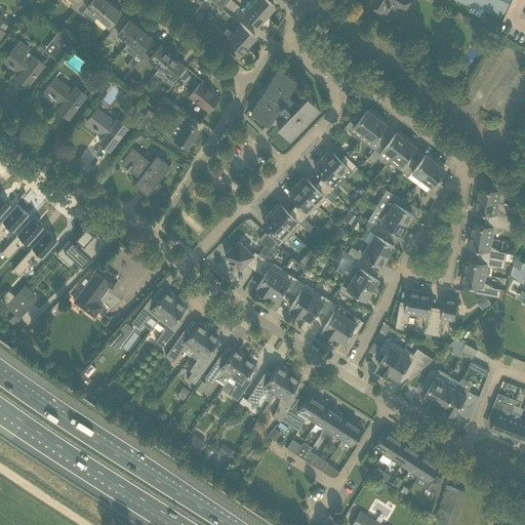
[(27,0),(25,0),(18,7),(26,13),(32,4),(27,0)]
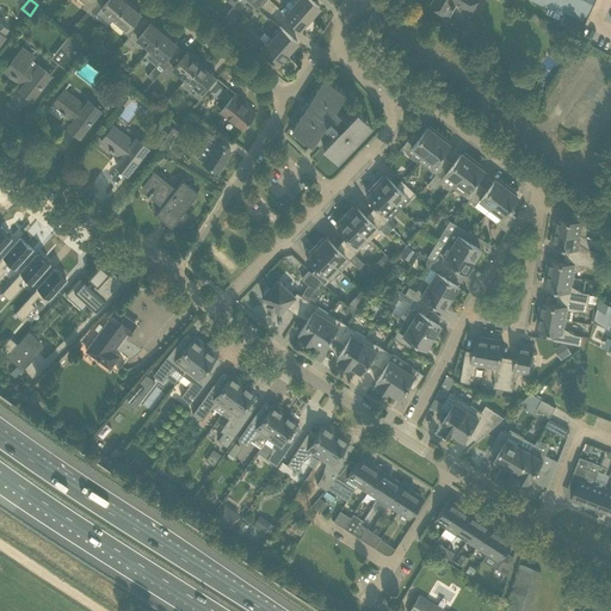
[(79,0),(85,4),(82,7),(87,12),(93,6),(97,0),(79,0)]
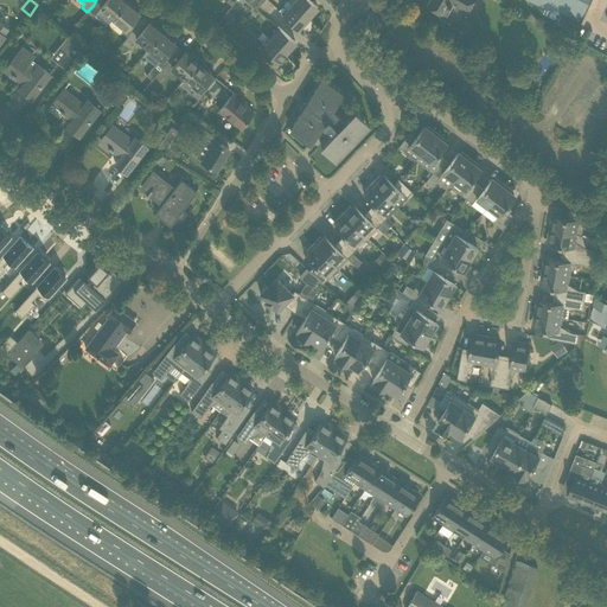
[(96,0),(93,6),(87,12),(94,17),(95,14),(107,25),(113,18),(126,1),(123,0),(96,0)]
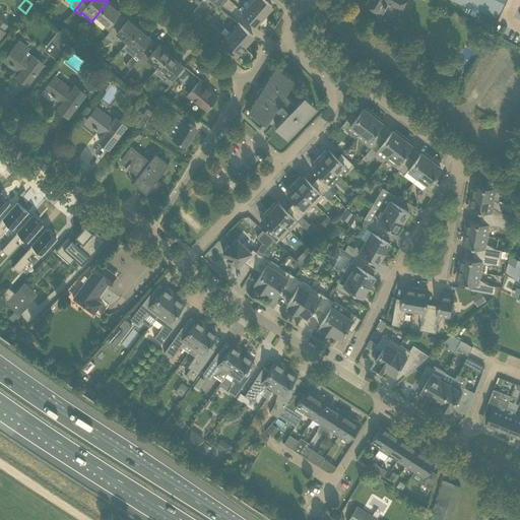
[(252,0),(250,3),(263,15),(271,5),(265,0),(252,0)]
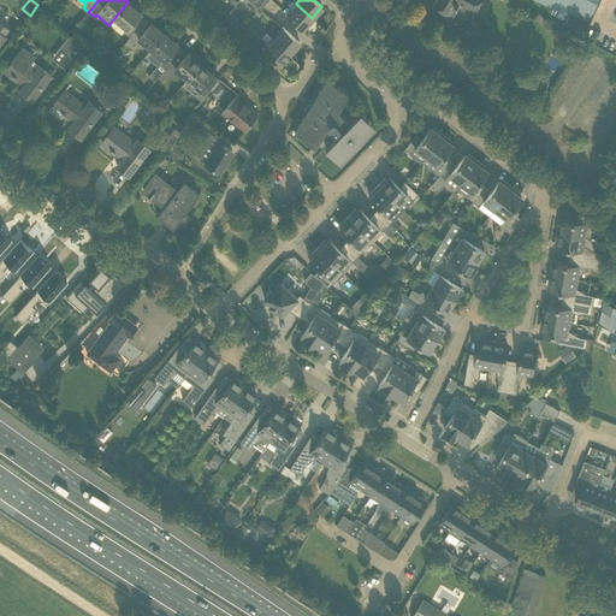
[(437,0),(434,5),(451,15),(456,5),(457,6),(460,4),(457,3),(458,1),(475,12),(481,0),(437,0)]
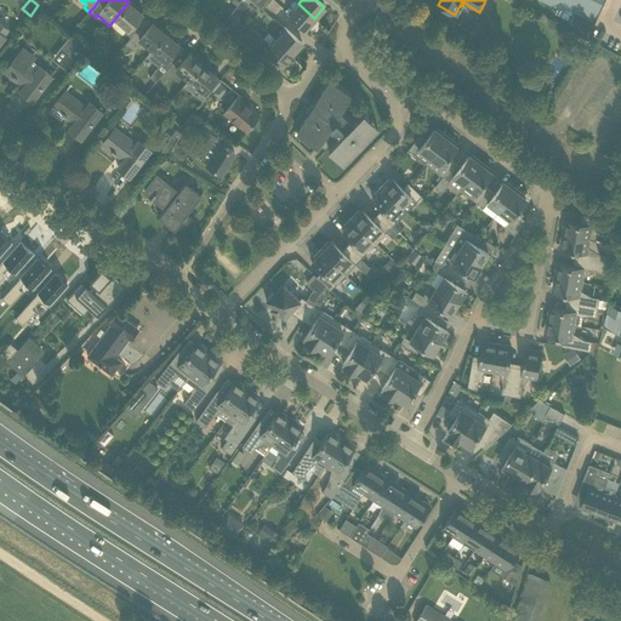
[(546,0),(574,13),(571,20),(591,29),(604,0),(546,0)]
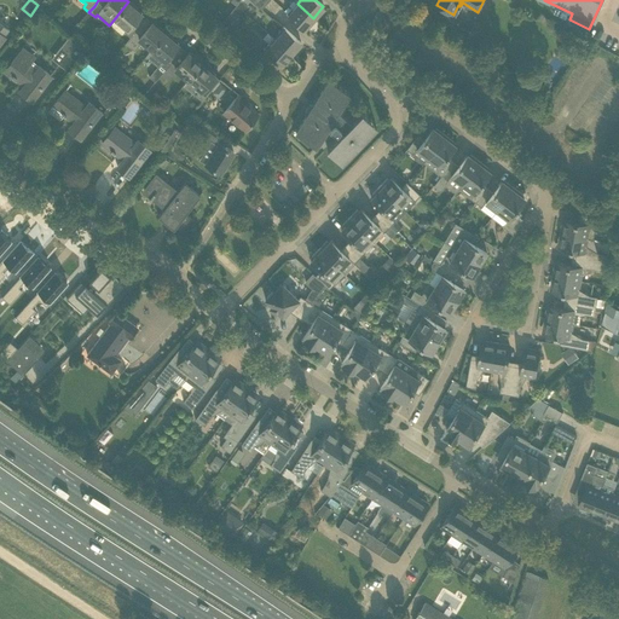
[(125,32),(131,36),(145,19),(140,15),(142,12),(128,1),(115,18),(127,29),(125,32)]
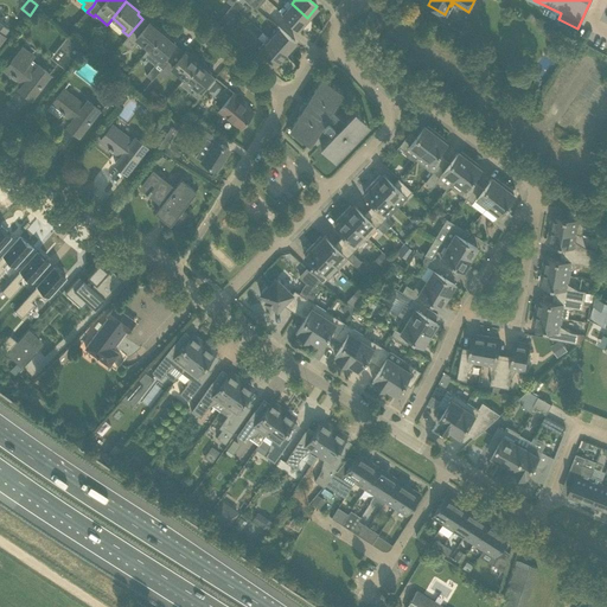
[(228,20),(241,6),(235,1),(222,16),(228,20)]
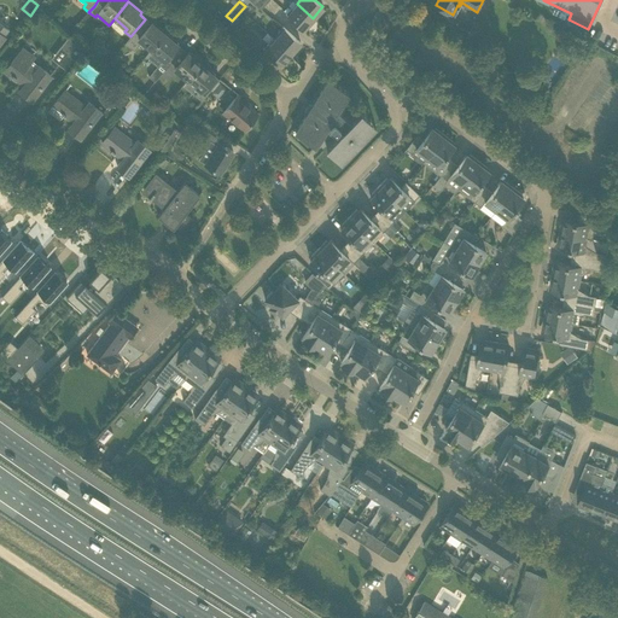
[(303,29),(313,18),(297,4),(292,10),(290,9),(286,13),(303,29)]
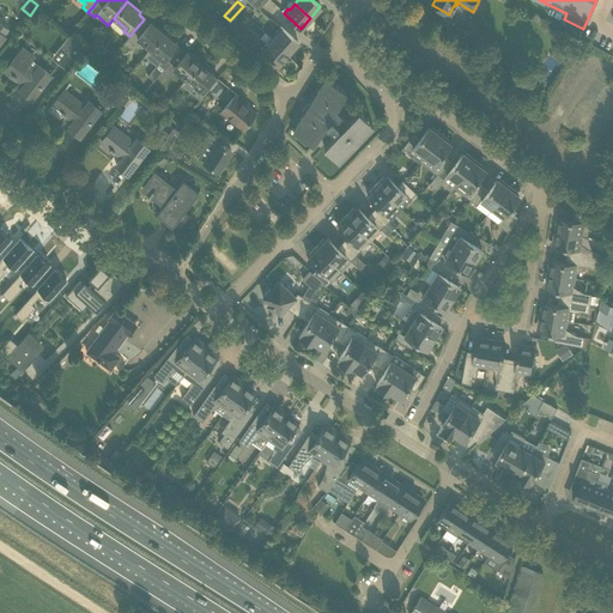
[(141,41),(150,48),(163,32),(151,22),(150,23),(144,19),(129,36),(125,43),(133,50),(141,41)]
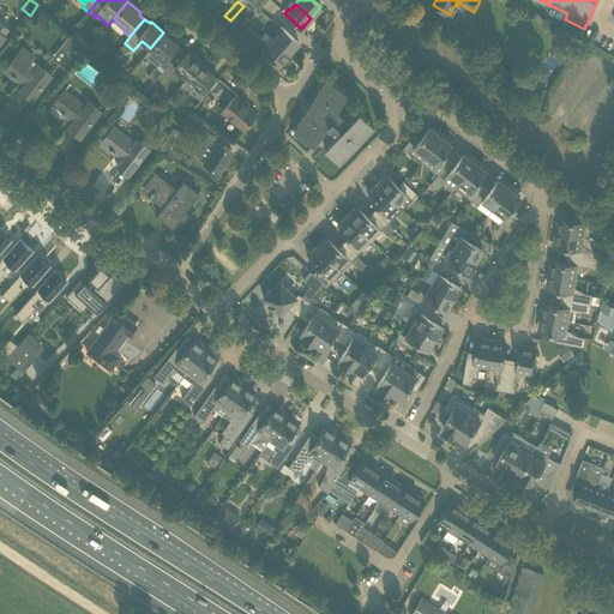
[(278,32),(272,38),(288,53),(299,42),(281,26),(276,31),(278,32)]
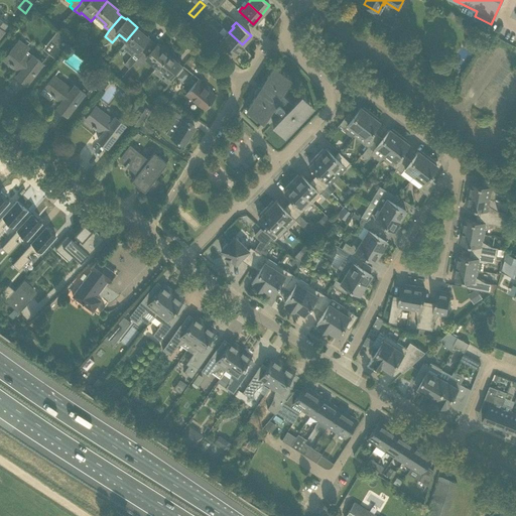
[(137,27),(126,40),(126,41),(121,46),(132,55),(133,54),(137,57),(142,52),(151,41),(147,37),(148,36),(137,27)]
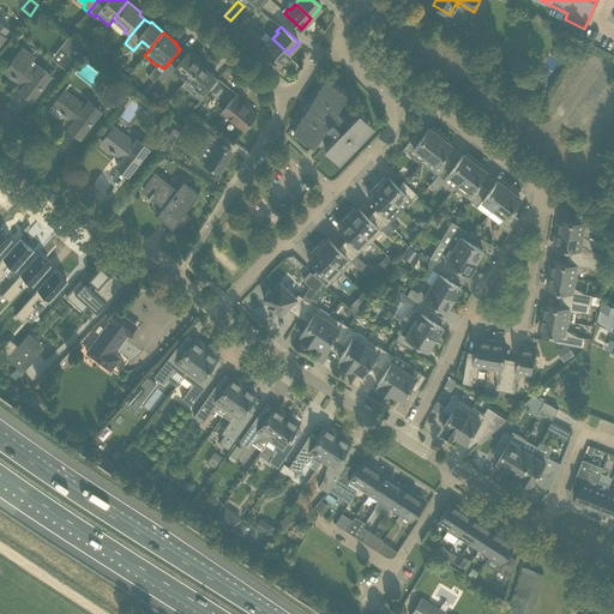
[(76,59),(83,49),(67,37),(59,48),(66,54),(59,64),(67,70),(76,59)]
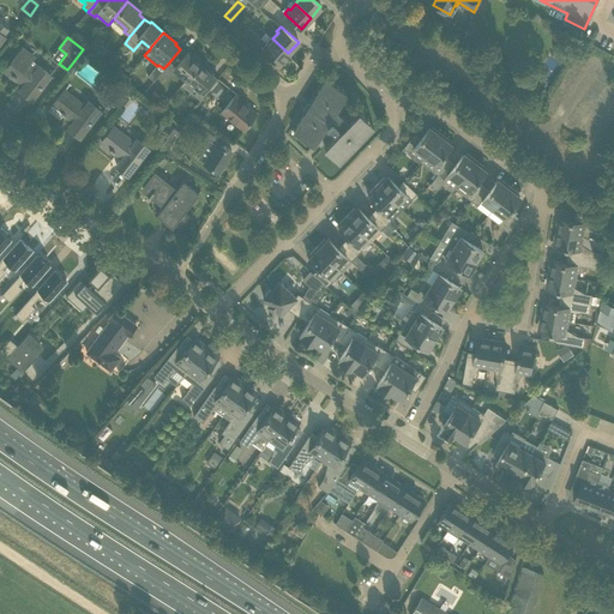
[(278,64),(288,53),(272,38),(268,44),(266,43),(262,49),(278,64)]
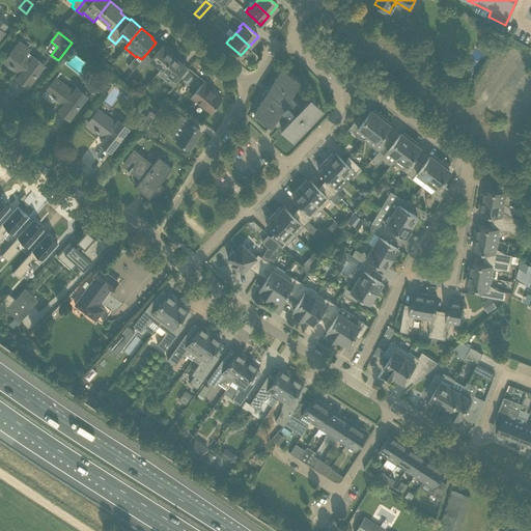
[(27,85),(45,63),(34,55),(31,60),(26,57),(32,49),(21,39),(4,60),(21,73),(17,78),(27,85)]
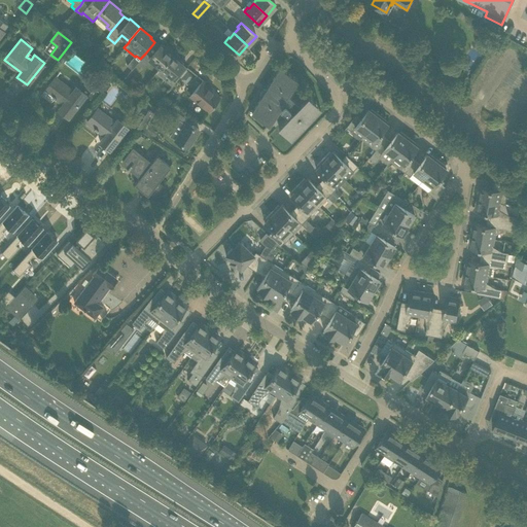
[(160,46),(154,42),(145,54),(140,59),(146,63),(149,60),(160,68),(172,54),(161,44),(160,46)]
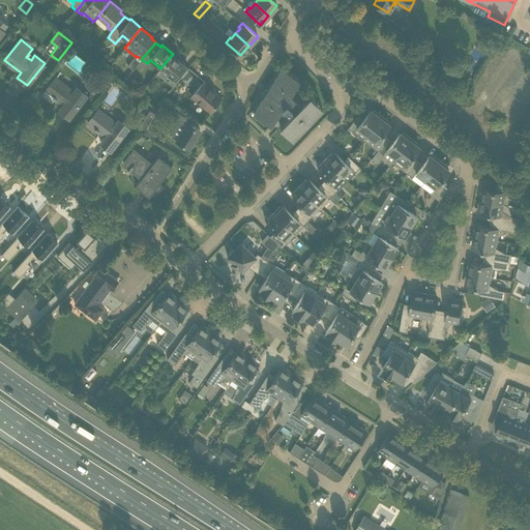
[(173,54),(160,68),(156,74),(173,86),(177,82),(187,69),(182,65),(183,63),(173,54)]
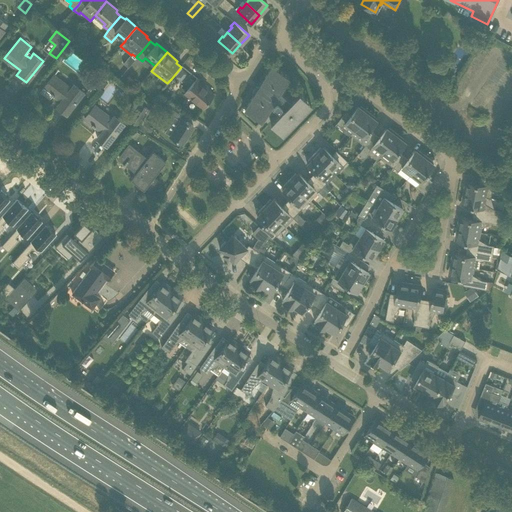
[(302,101),(305,98),(298,92),(290,100),(280,91),(289,77),(272,66),(245,109),(261,120),(271,105),(278,113),(270,121),(276,127),(279,125),(285,130),(308,106),(302,101)]
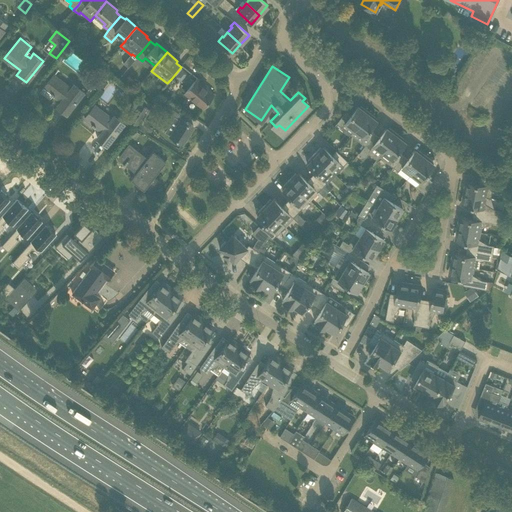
[(66,114),(72,106),(83,92),(73,85),(70,89),(53,75),(46,84),(40,92),(49,100),(53,95),(61,101),(57,106),(66,114)]
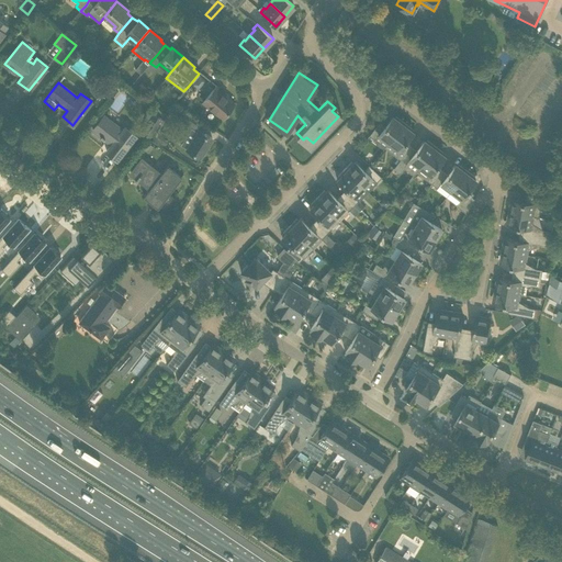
[(216,86),(210,94),(203,102),(222,117),(234,103),(222,93),(223,92),(216,86)]
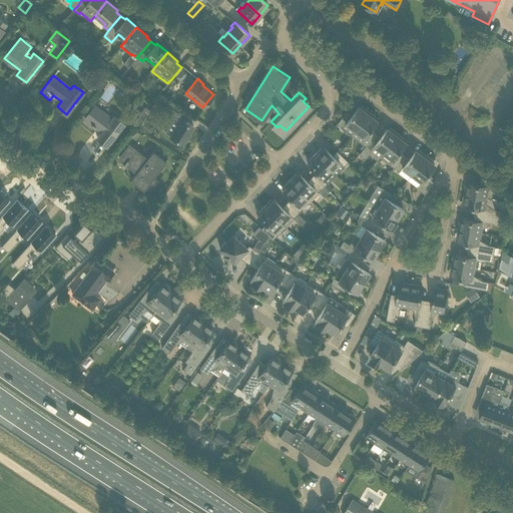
[(94,83),(85,93),(89,96),(97,86),(94,83)]
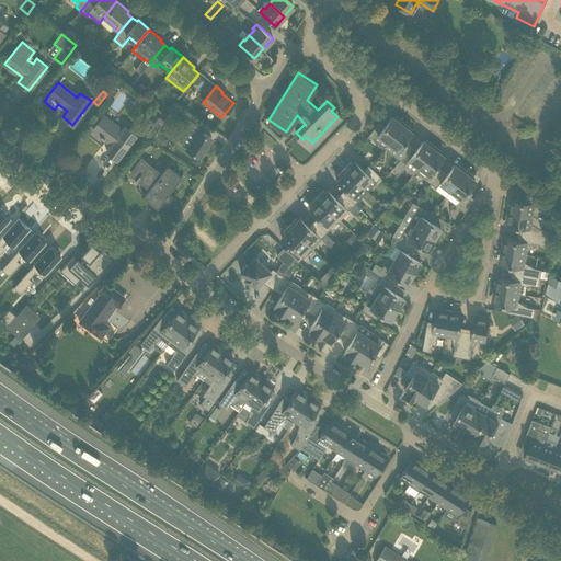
[(162,117),(164,114),(158,109),(155,113),(157,114),(144,134),(149,138),(162,117)]
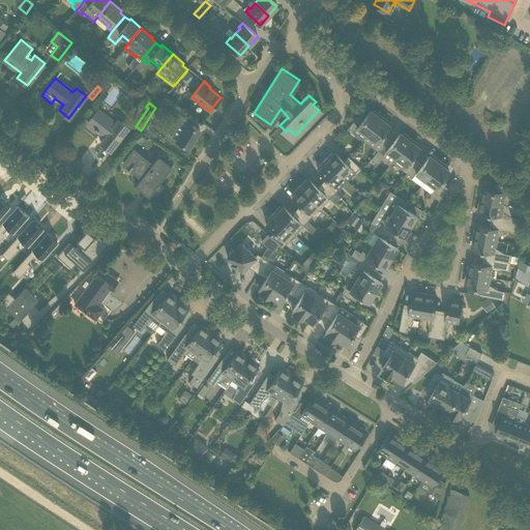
[(186,112),(174,105),(170,112),(181,119),(186,112)]
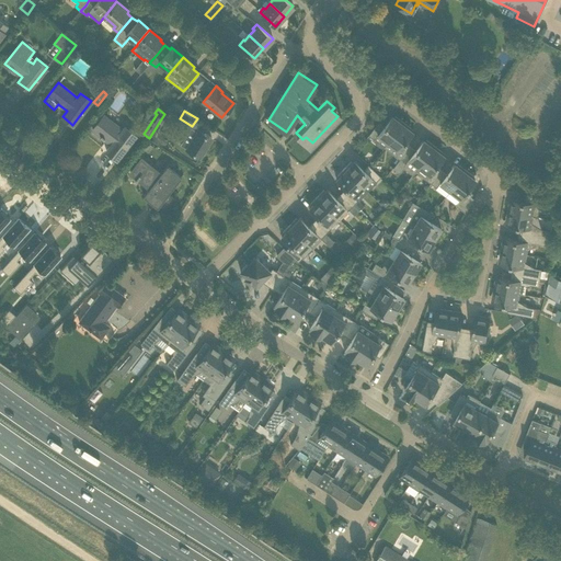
[(116,159),(123,150),(135,136),(124,127),(122,130),(103,116),(92,129),(111,145),(106,151),(116,159)]
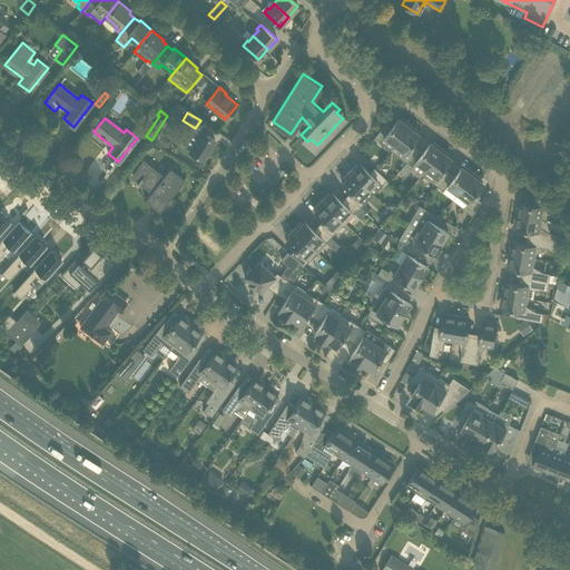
[(383,137),(394,145),(410,124),(402,118),(401,119),(397,118),(387,130),(383,126),(374,138),(380,141),(383,137)]
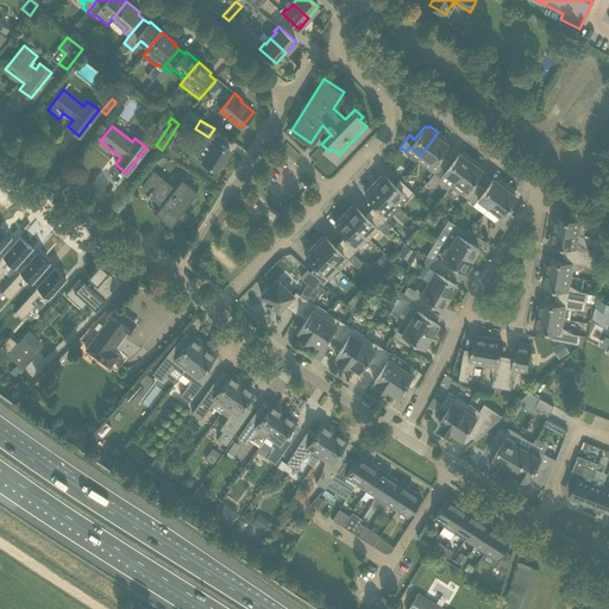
[(446,139),(438,132),(421,155),(432,163),(427,169),(433,173),(443,161),(437,157),(447,143),(445,140),(446,139)]
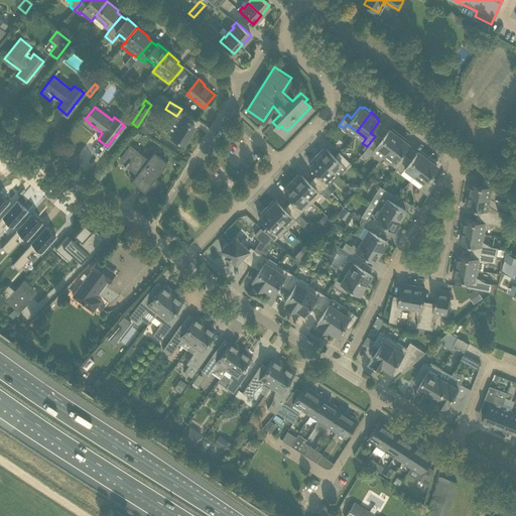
[(190,133),(195,127),(182,119),(171,136),(183,144),(183,143),(189,133),(190,133)]
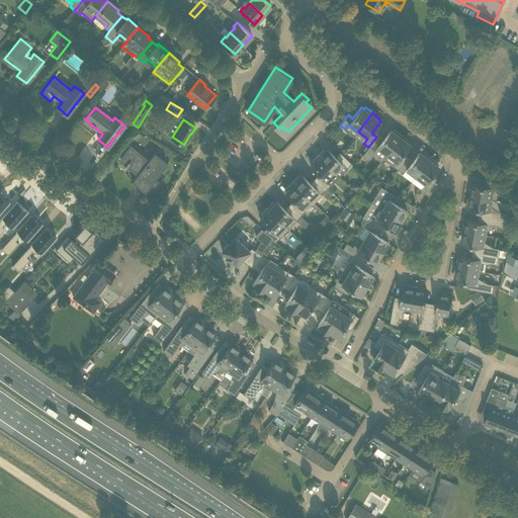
[(386,154),(401,135),(394,130),(393,131),(391,130),(381,141),(376,137),(368,147),(373,151),(372,153),(380,160),(381,160),(380,161),(381,161),(386,154)]
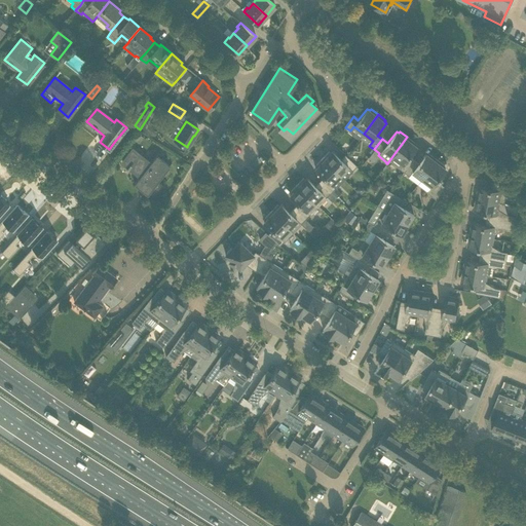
[(415,143),(407,137),(392,156),(402,163),(399,168),(404,172),(412,161),(407,158),(416,146),(414,144),(415,143)]
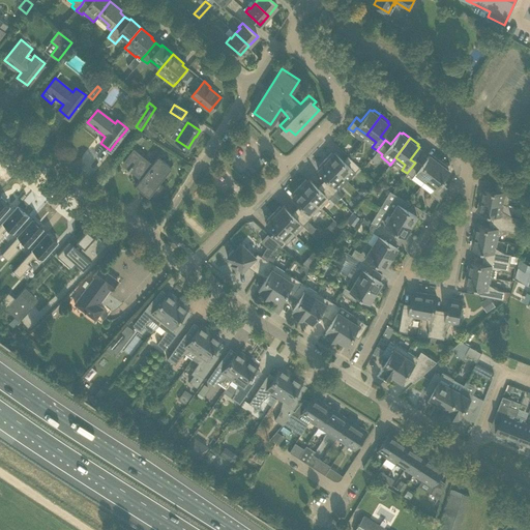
[(157,156),(152,164),(135,149),(123,164),(141,178),(136,185),(148,196),(171,167),(157,156)]
